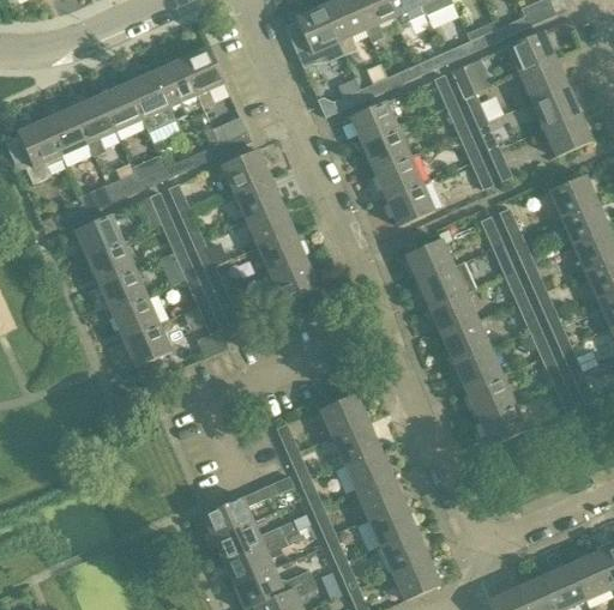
[(333,0),(321,5),(337,41),(344,55),(356,49),(350,35),(365,29),(350,0),(333,0)]
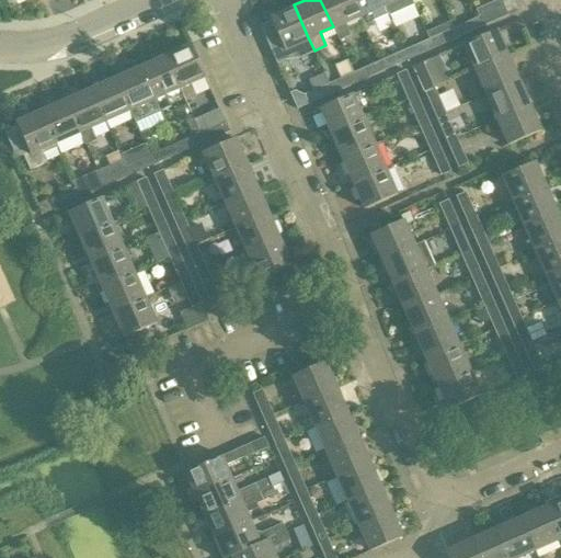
[(320,0),(333,26),(339,40),(351,34),(344,21),(358,15),(351,0),(320,0)]
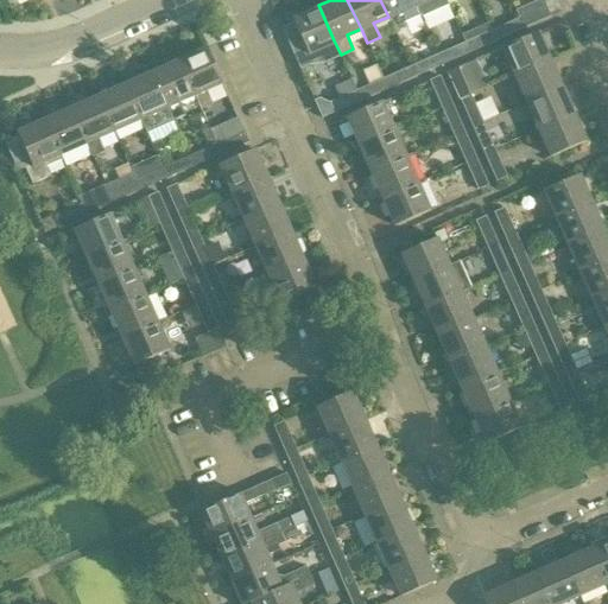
[(380,0),(388,17),(394,31),(406,25),(404,20),(418,14),(415,5),(412,0),(380,0)]
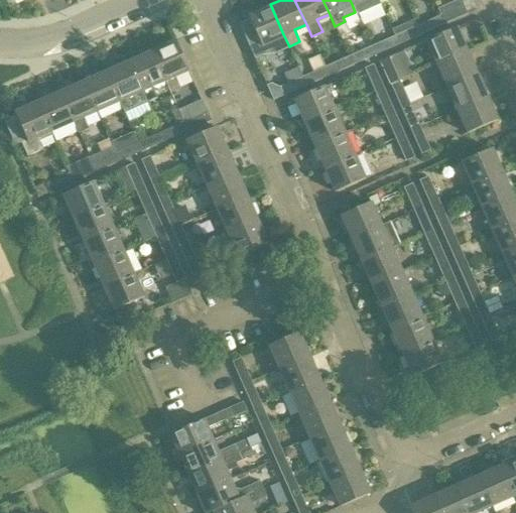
[(350,0),(352,4),(355,12),(357,11),(357,13),(369,8),(380,3),(379,0),(350,0)]
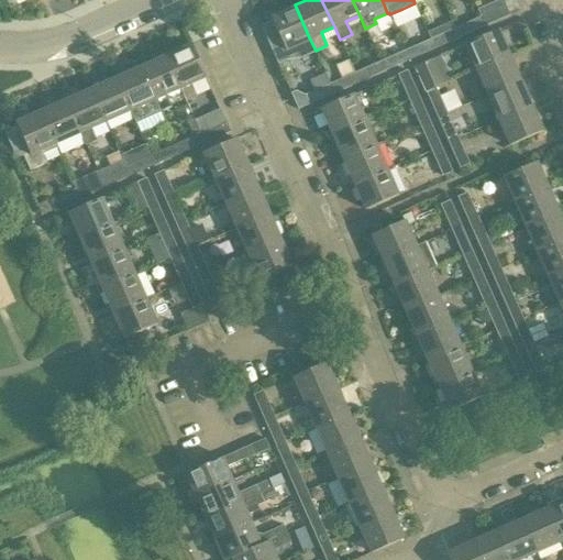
[(492,0),(475,8),(478,15),(484,25),(509,14),(504,3),(501,0),(492,0)]
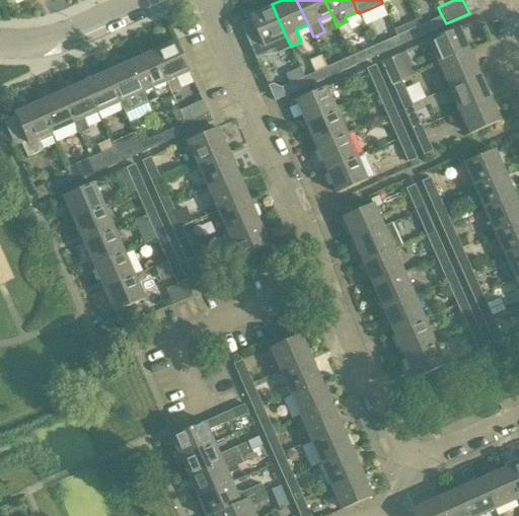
[(250,17),(240,22),(255,58),(264,54),(269,56),(278,52),(291,47),(285,34),(272,4),(249,15),(250,17)]
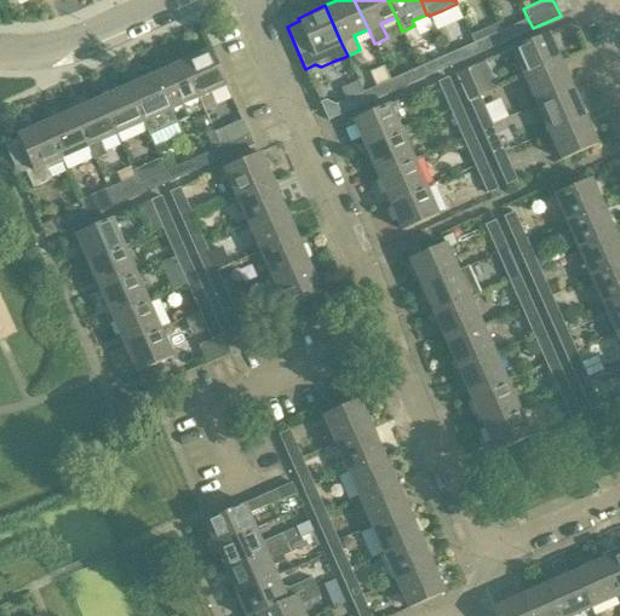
[(527,17),(510,24),(516,36),(533,28),(527,17)]
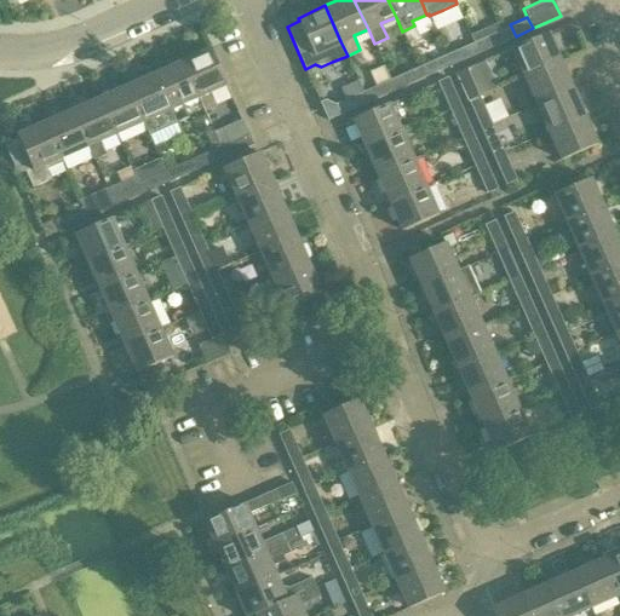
[(500,29),(472,41),(477,53),(505,40),(500,29)]
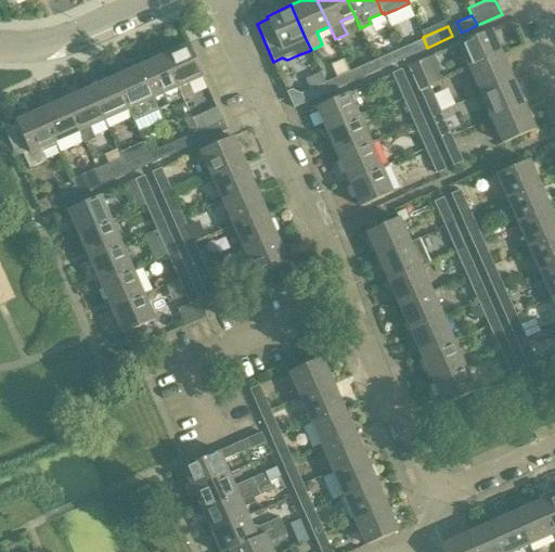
[(457,42),(468,67),(502,52),(490,27),(457,42)]
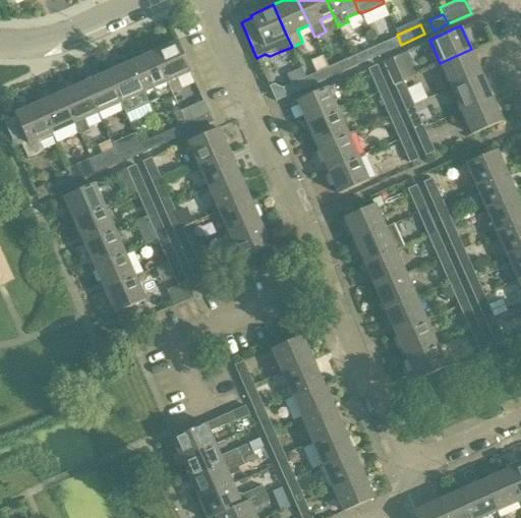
[(397,35),(382,41),(386,51),(401,45),(397,35)]
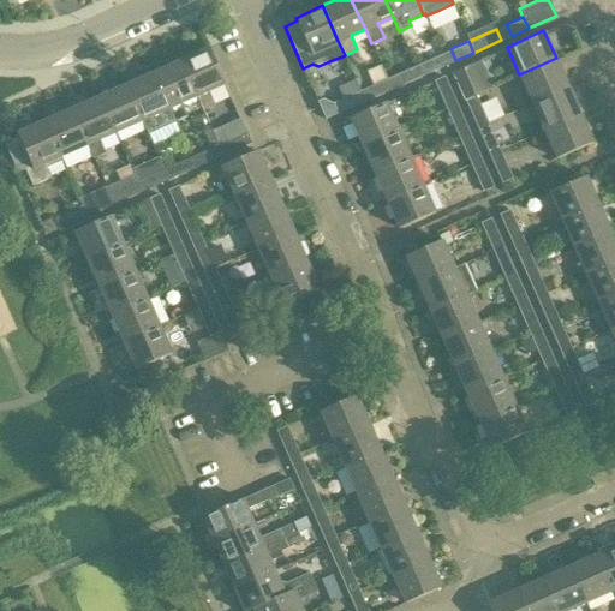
[(179,59),(196,95),(202,108),(214,103),(208,90),(225,82),(209,47),(179,59)]
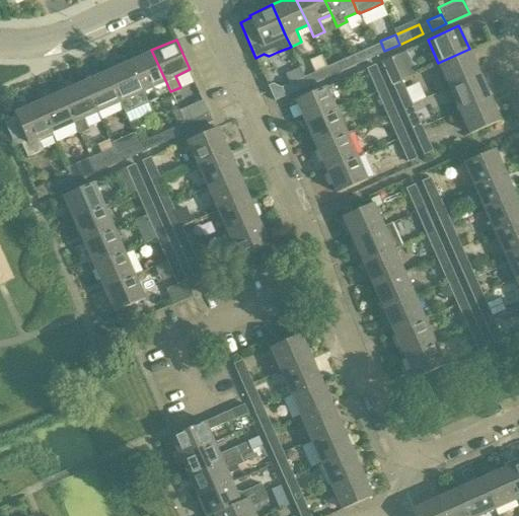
[(372,45),(349,55),(354,65),(376,55),(377,55),(372,45)]
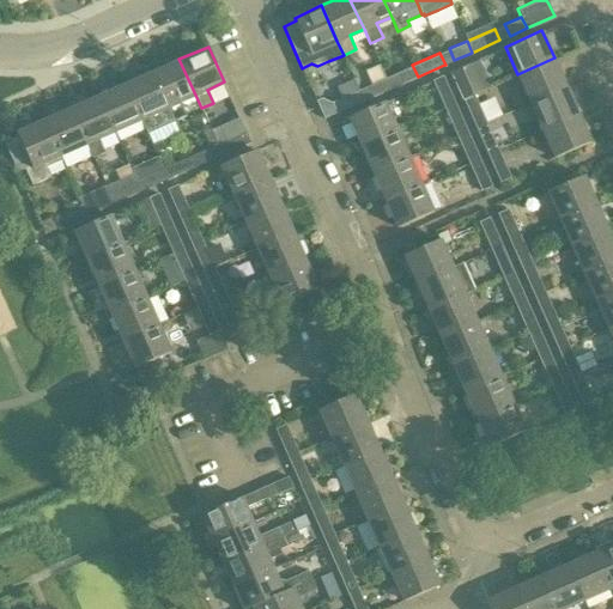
[(517,74),(529,102),(566,85),(554,58),(517,74)]
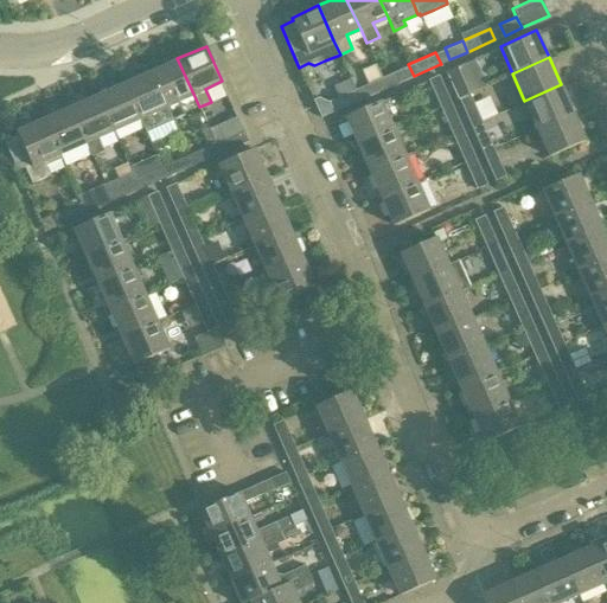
[(193,94),(177,58),(151,70),(166,106),(172,120),(185,114),(179,101),(193,94)]
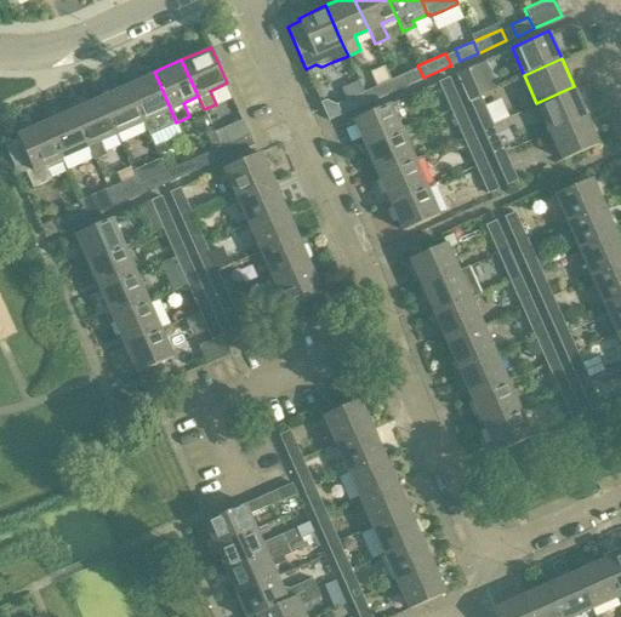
[(490,91),(477,62),(456,72),(468,100),(479,95),(490,91)]
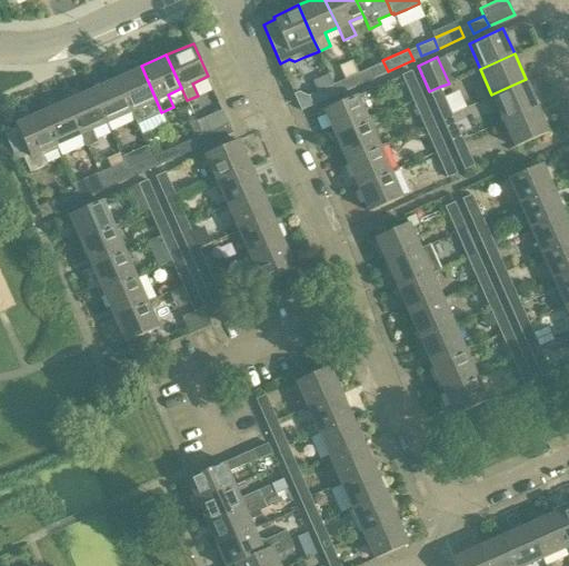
[(382,60),(367,67),(371,78),(388,71),(382,60)]
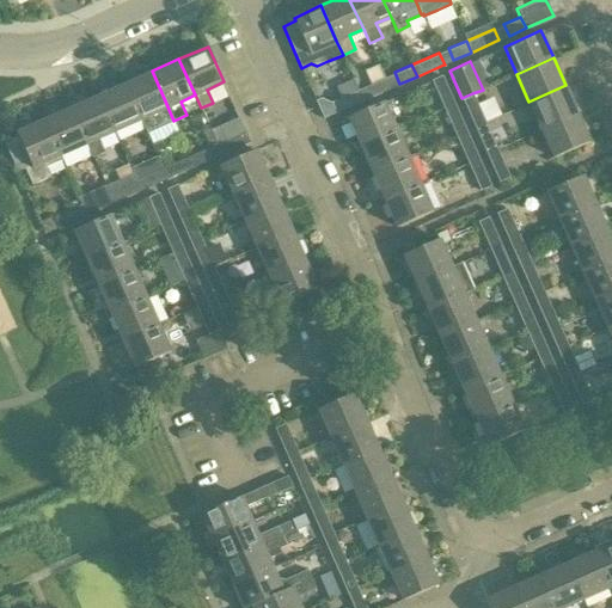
[(147,133),(173,121),(167,106),(152,71),(124,83),(141,118),(147,133)]
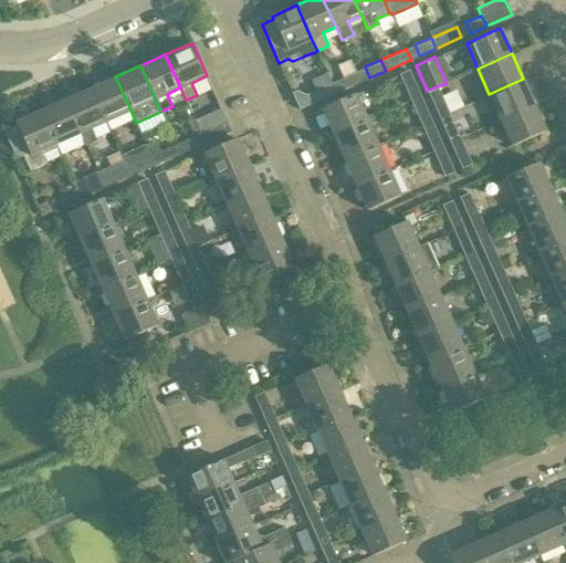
[(408,70),(398,73),(409,100),(419,95),(408,70)]
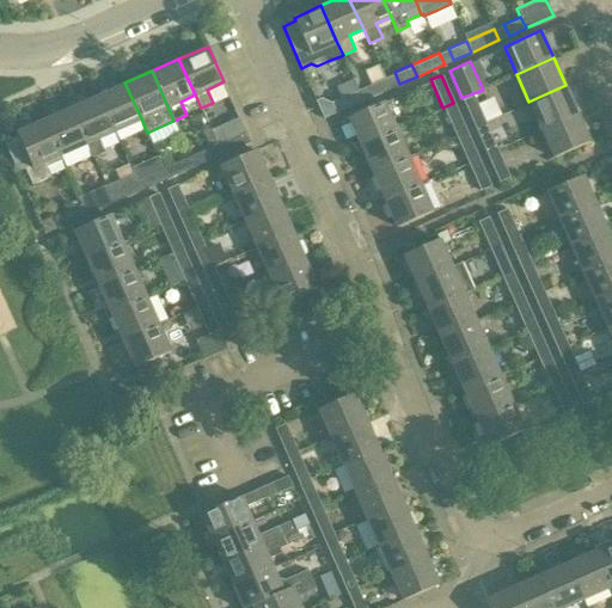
[(357,88),(362,100),(390,88),(384,77),(357,88)]
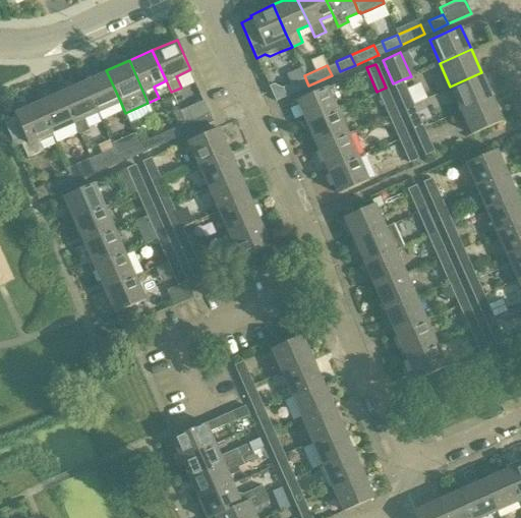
[(120,101),(106,70),(83,81),(97,112),(120,101)]
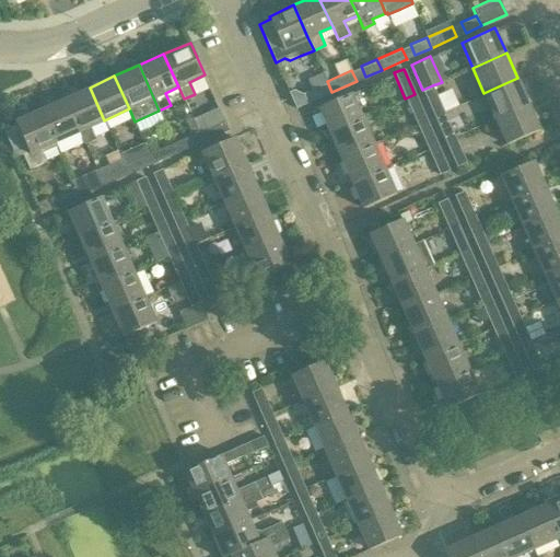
[(483,93),(494,118),(528,103),(517,78),(483,93)]
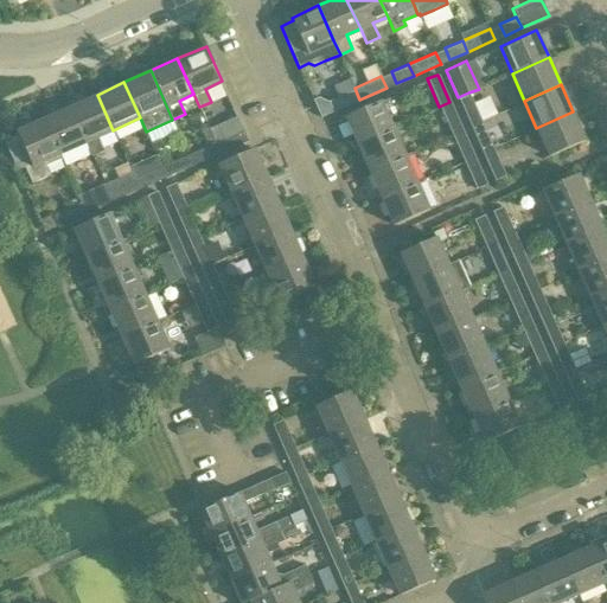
[(313,98),(321,116),(359,100),(355,88),(327,100),(318,96),(313,98)]
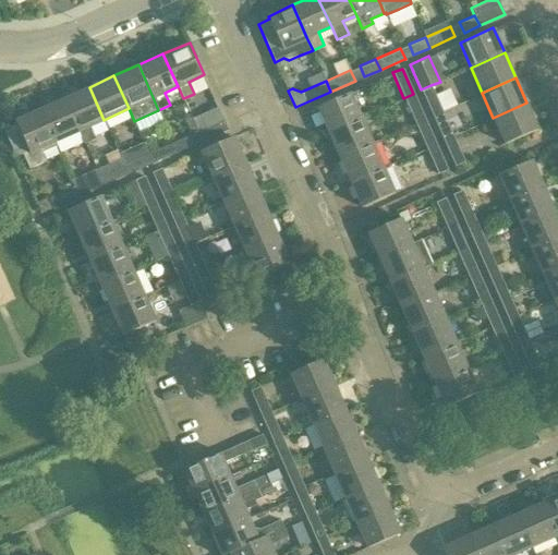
[(65,104),(79,131),(84,143),(96,137),(91,125),(104,120),(89,87),(63,98),(65,104)]
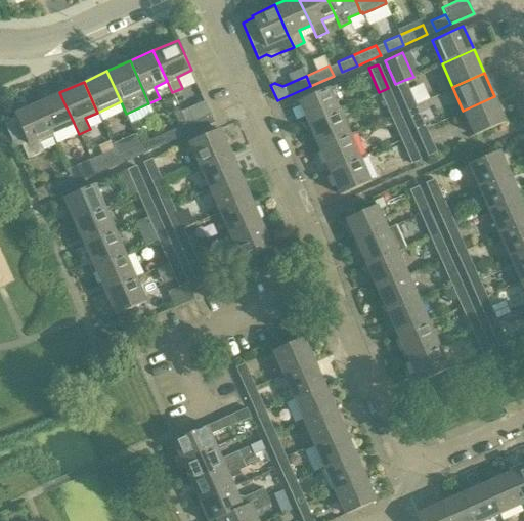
[(297,99),(308,123),(339,110),(329,86),(297,99)]
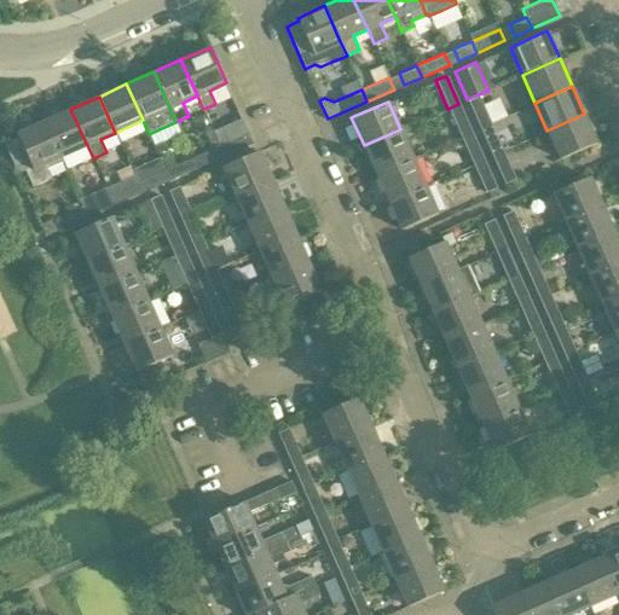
[(480,102),(469,106),(479,127),(490,122),(480,102)]
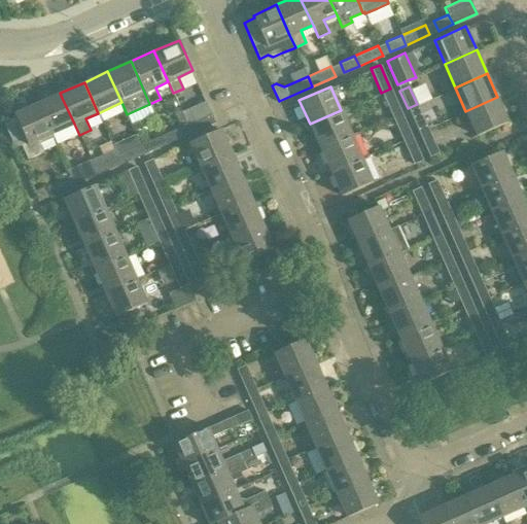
[(390,89),(381,93),(387,106),(396,102),(390,89)]
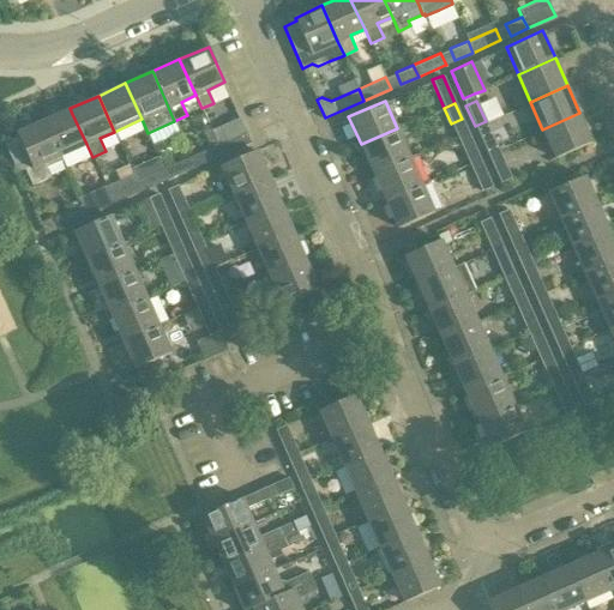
[(72,114),(70,108),(43,120),(59,156),(86,144),(72,114)]
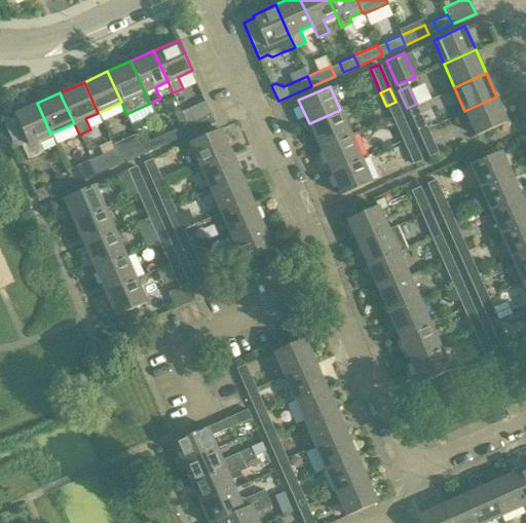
[(506,120),(496,97),(464,111),(475,135),(506,120)]
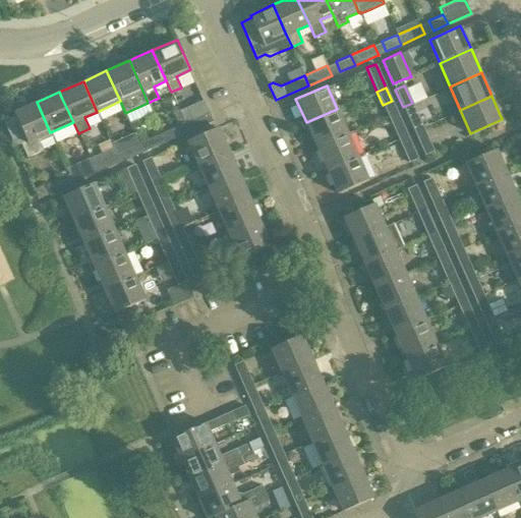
[(184,121),(183,122),(187,131),(212,120),(208,112),(204,101),(201,101),(191,105),(189,110),(193,118),(184,121)]
